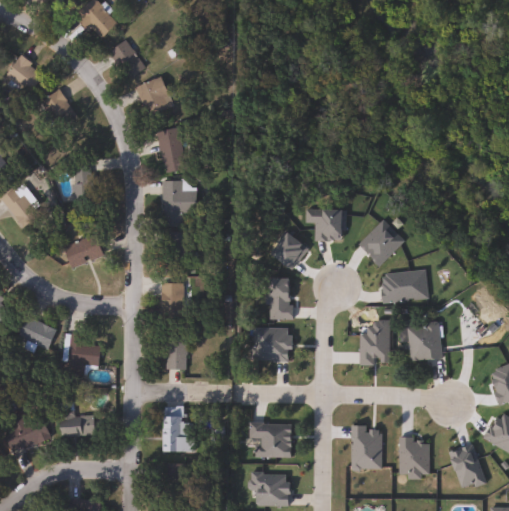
[(95,0),(116,24),(99,39),(76,13),(91,0),(95,0)]
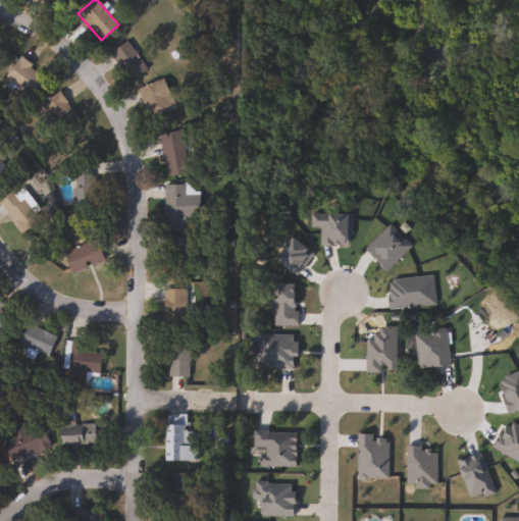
[(148,69),(132,81),(111,52),(128,40),(148,69)]
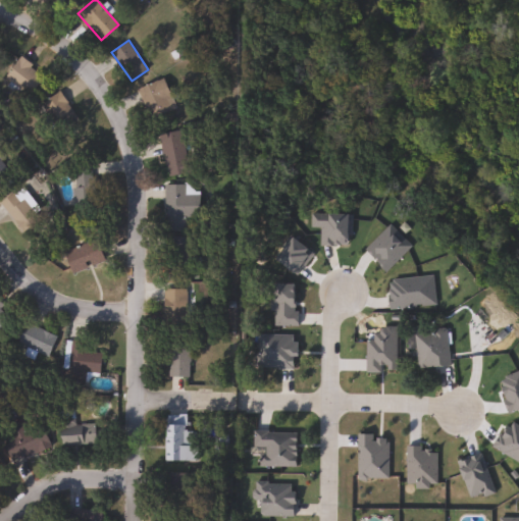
[(45,74),(31,94),(6,75),(21,56),(45,74)]
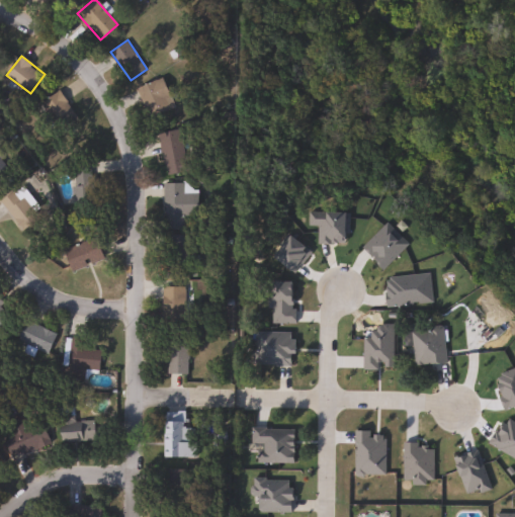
[(174,108),(149,117),(138,87),(163,78),(174,108)]
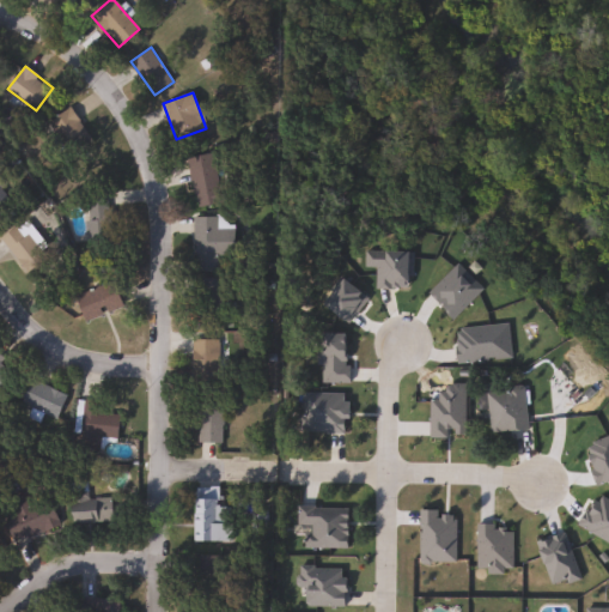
[(72,158),(49,121),(72,107),(95,145),(72,158)]
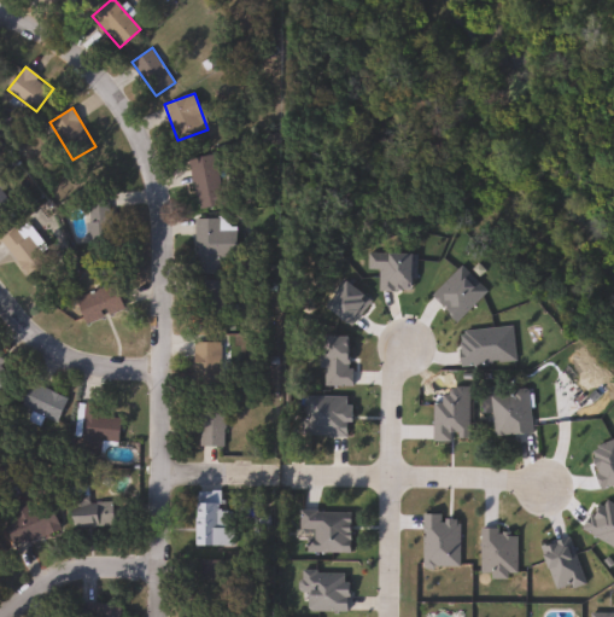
[(198,209),(188,158),(215,153),(224,204),(198,209)]
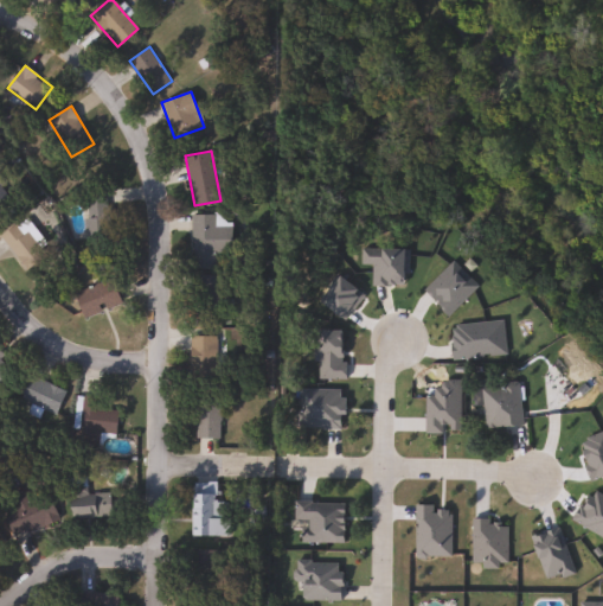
[(14,203),(0,212),(0,173),(7,183),(2,186),(14,203)]
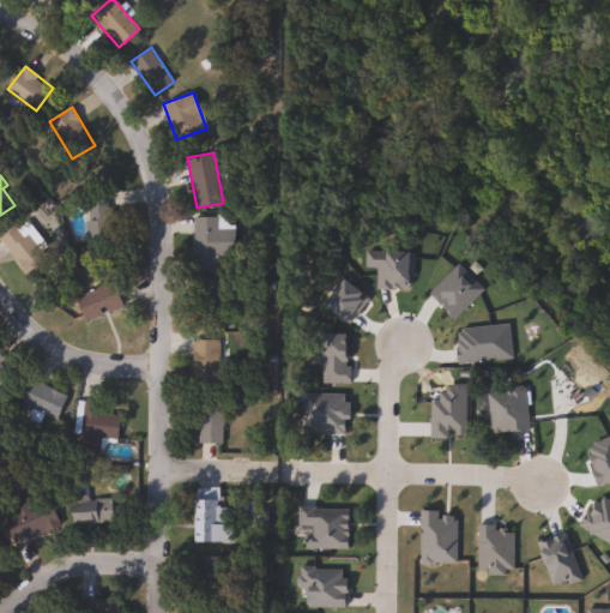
[(194,217),(217,217),(217,229),(235,229),(235,258),(194,258),(194,217)]
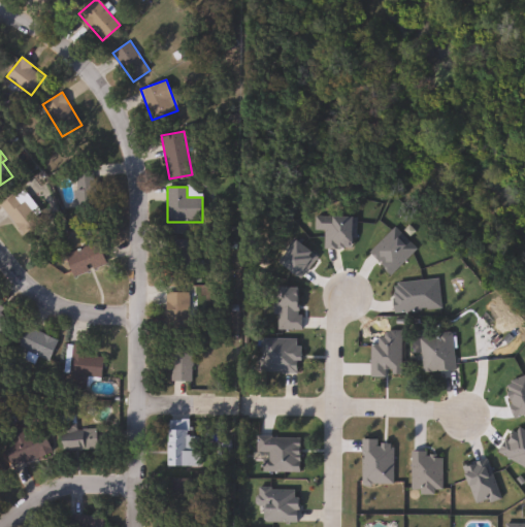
[(3,201),(27,189),(44,223),(21,235),(3,201)]
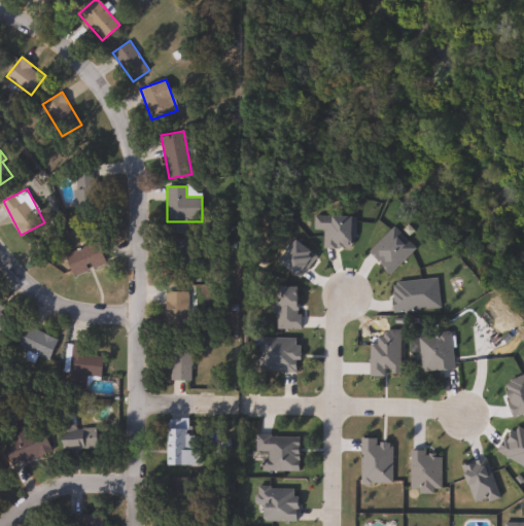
[(170,239),(193,239),(193,274),(170,274),(170,239)]
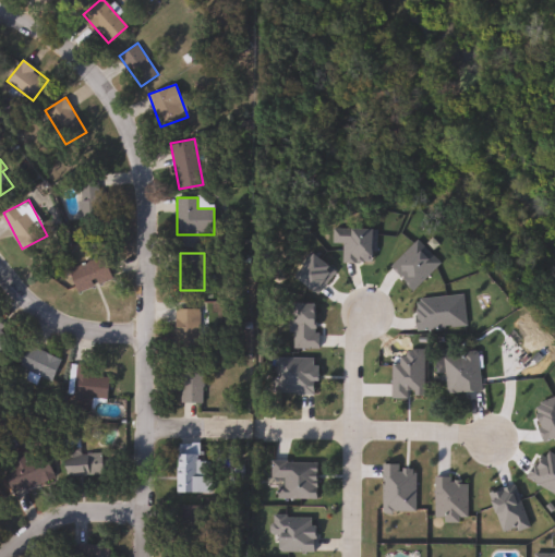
[(113,278),(79,291),(70,268),(105,255),(113,278)]
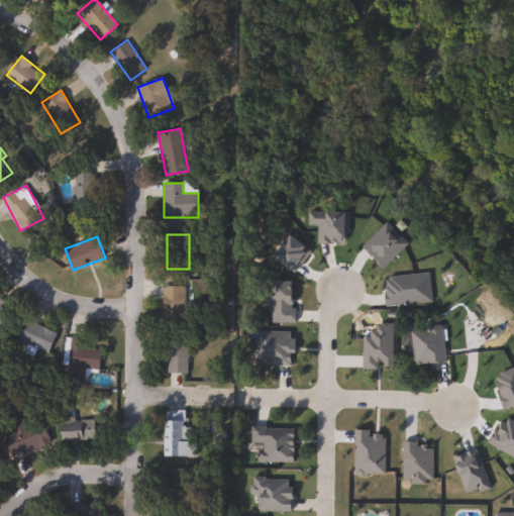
[(184,286),(184,329),(163,329),(163,286),(184,286)]
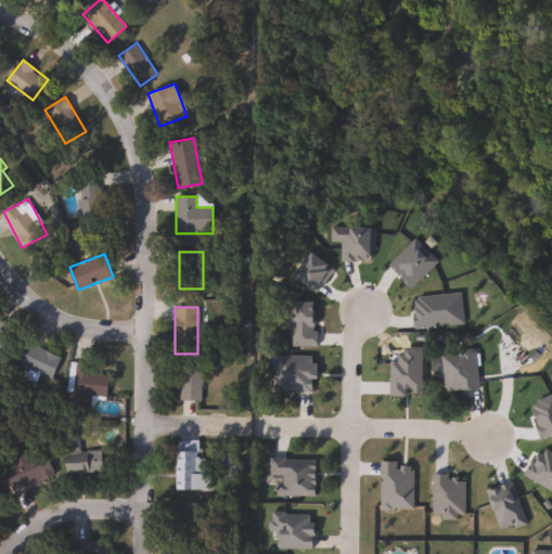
[(0,322),(15,338),(0,352),(0,322)]
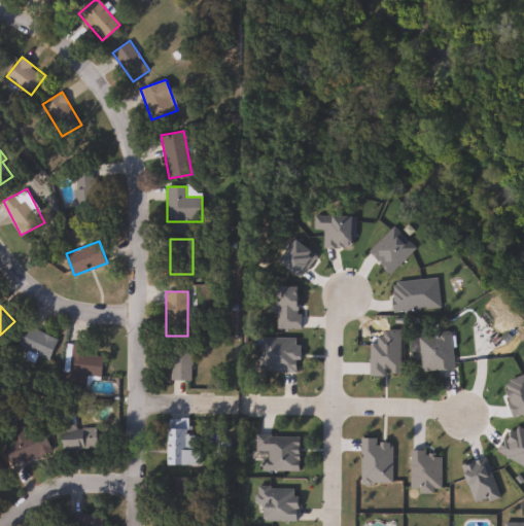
[(59,340),(50,358),(16,343),(25,324),(59,340)]
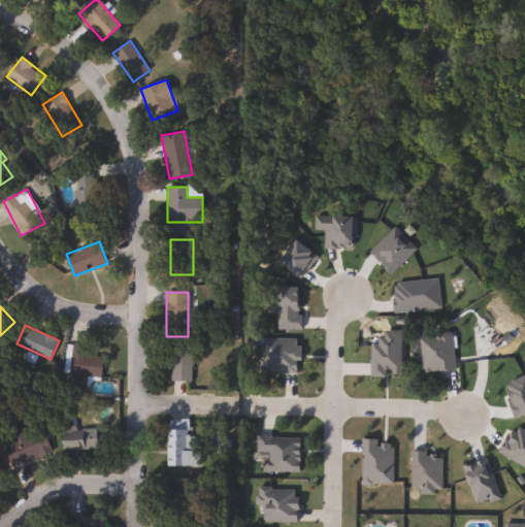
[(452,332),(455,370),(424,372),(421,335),(452,332)]
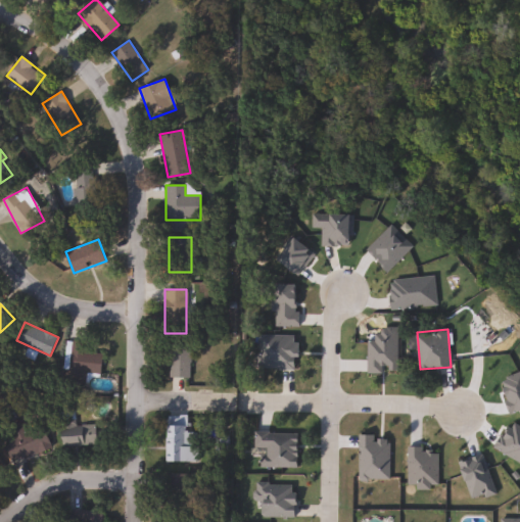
[(101,353),(100,373),(86,373),(86,382),(63,381),(66,340),(86,342),(86,352),(101,353)]
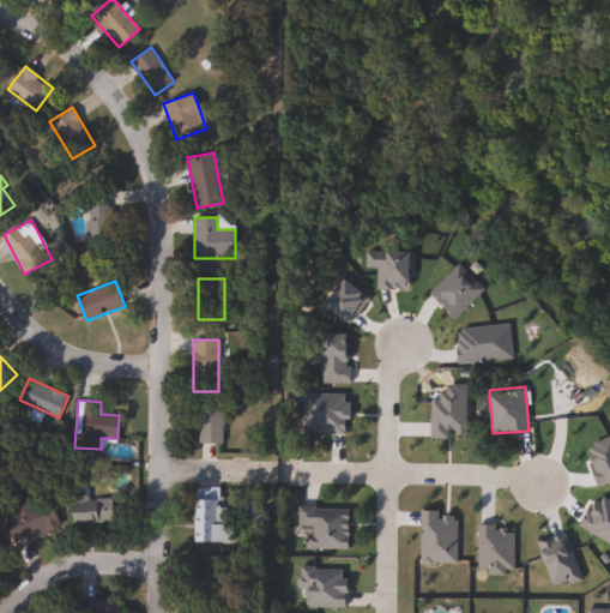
[(195,404),(222,404),(222,443),(195,443),(195,404)]
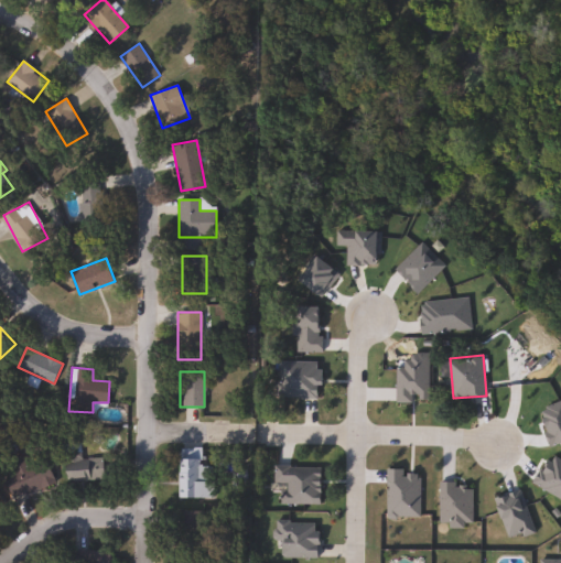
[(213,465),(213,498),(179,498),(179,448),(203,448),(203,465),(213,465)]
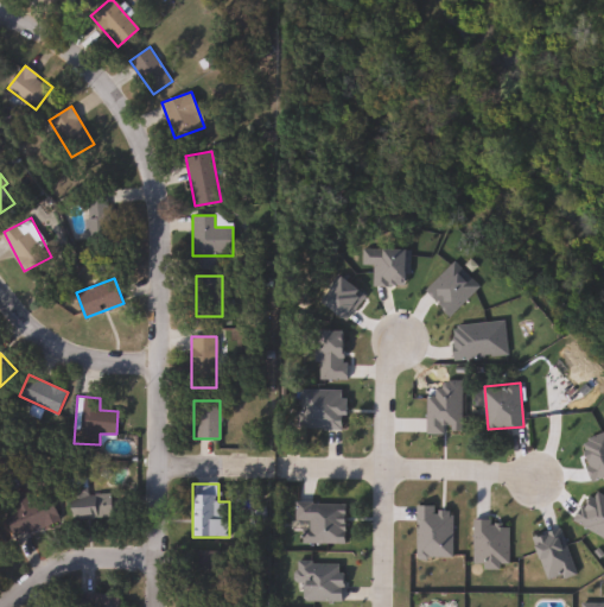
[(112,518),(70,519),(70,495),(112,494),(112,518)]
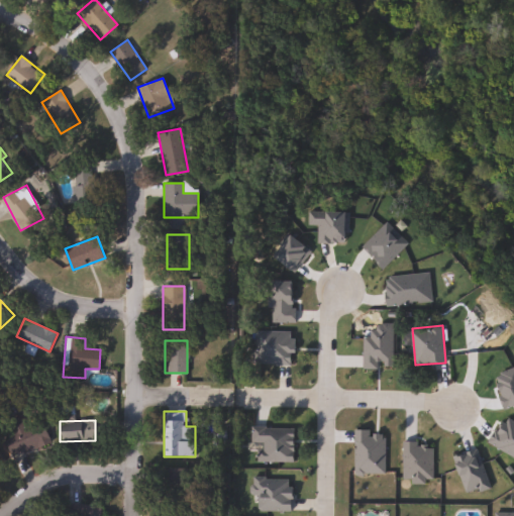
[(49,443),(11,457),(4,438),(42,424),(49,443)]
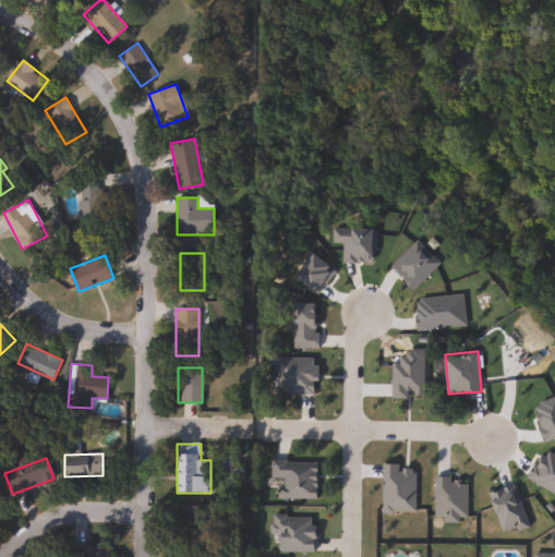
[(278,498),(278,480),(273,480),(273,462),(318,462),(318,498),(278,498)]
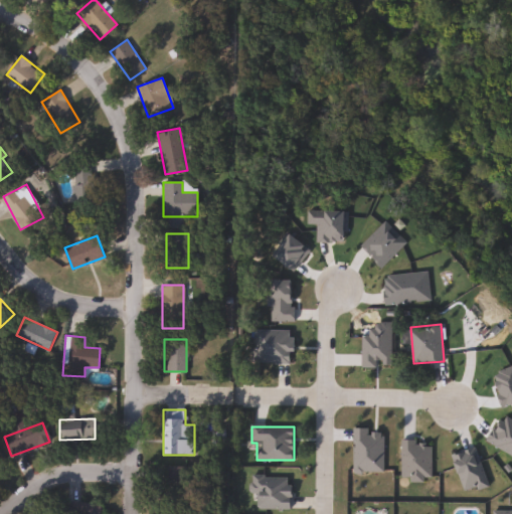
[(185,467),(185,506),(163,506),(163,467),(185,467)]
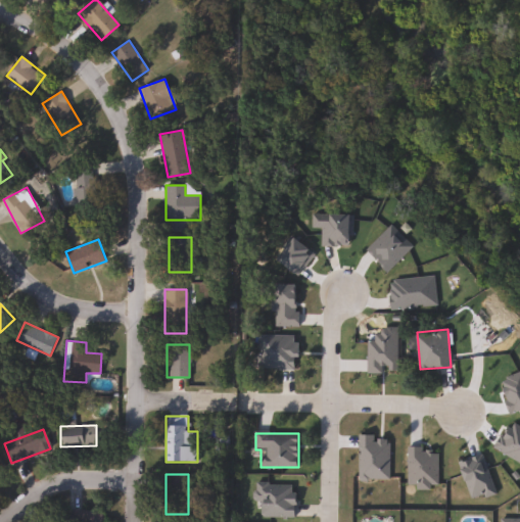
[(102,510),(102,521),(80,521),(80,510),(102,510)]
